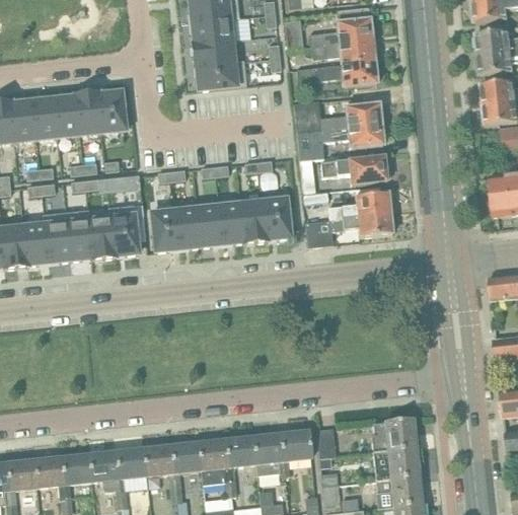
[(189,0),(191,22),(239,17),(237,0),(189,0)]
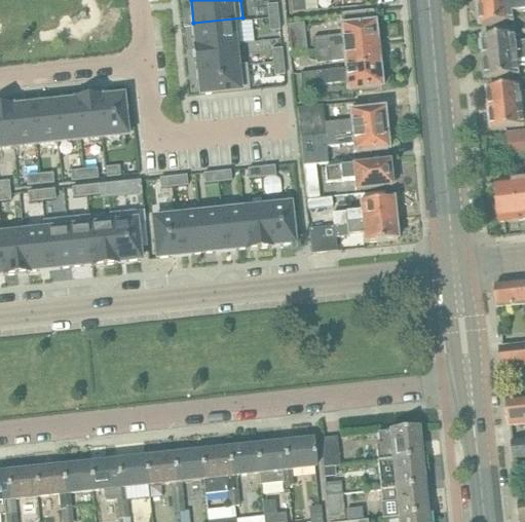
[(479,0),(482,22),(515,17),(514,8),(524,7),(524,0),(479,0)]
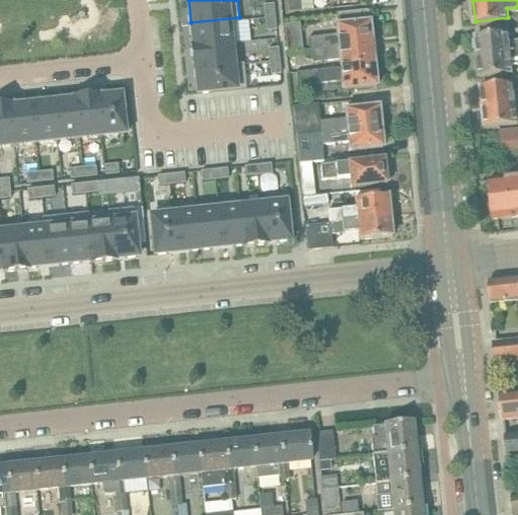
[(275,13),(274,1),(264,2),(265,15),(275,13)]
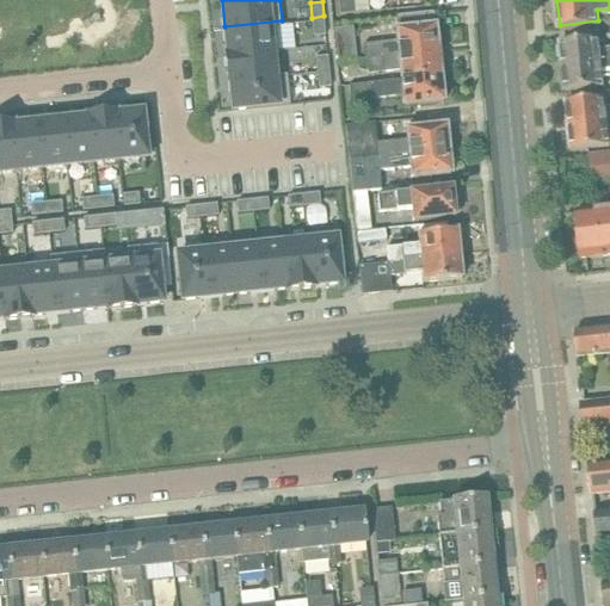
[(368,54),(439,47),(435,8),(396,12),(399,26),(396,26),(398,37),(367,41),(368,54)]
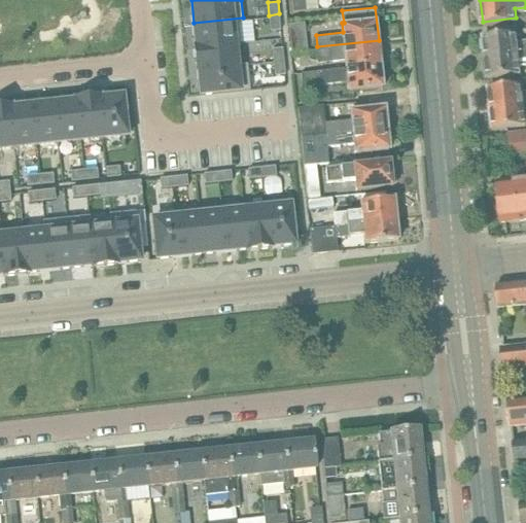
[(279,13),(269,15),(271,28),(281,27),(279,13)]
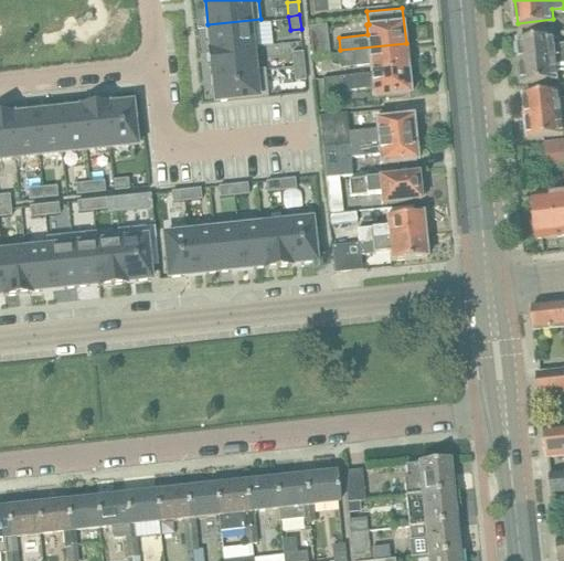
[(261,19),(208,24),(211,48),(209,48),(209,49),(257,43),(255,21),(261,20),(261,19)]
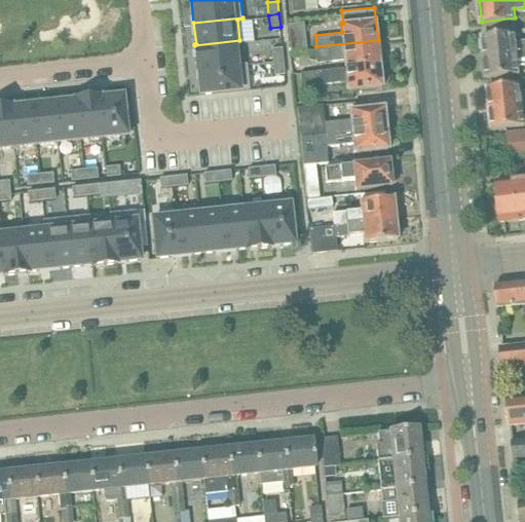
[(485,53),(524,49),(524,37),(517,38),(516,30),(483,34),(485,53)]
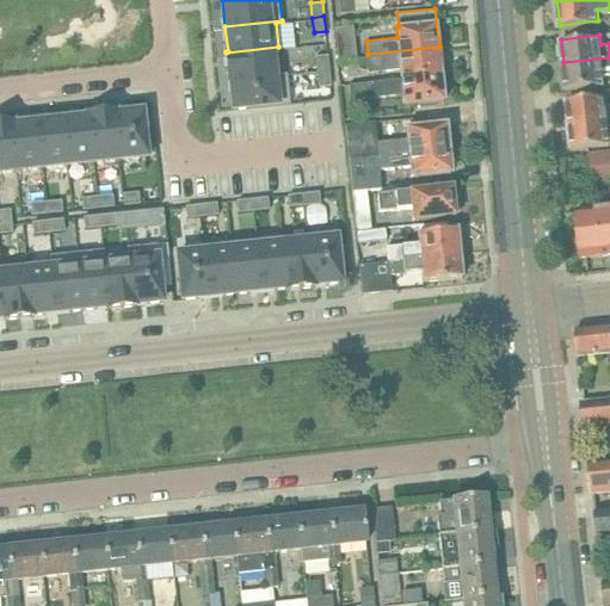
[(278,47),(226,53),(229,78),(288,72),(287,70),(276,72),(273,49),(279,48),(278,47)]
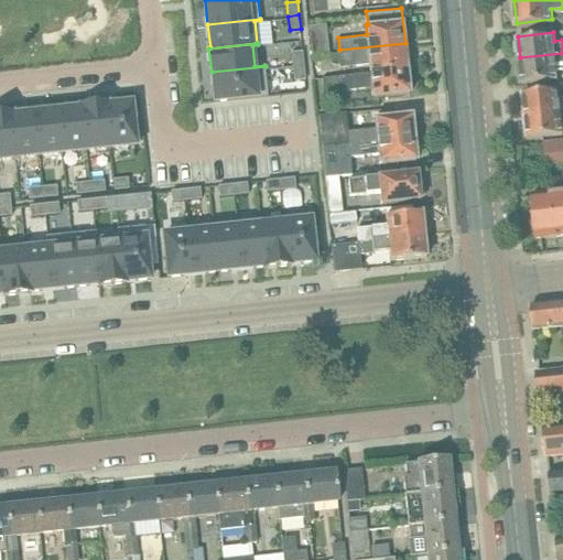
[(405,43),(339,50),(340,61),(340,65),(370,62),(371,70),(408,65),(405,43)]
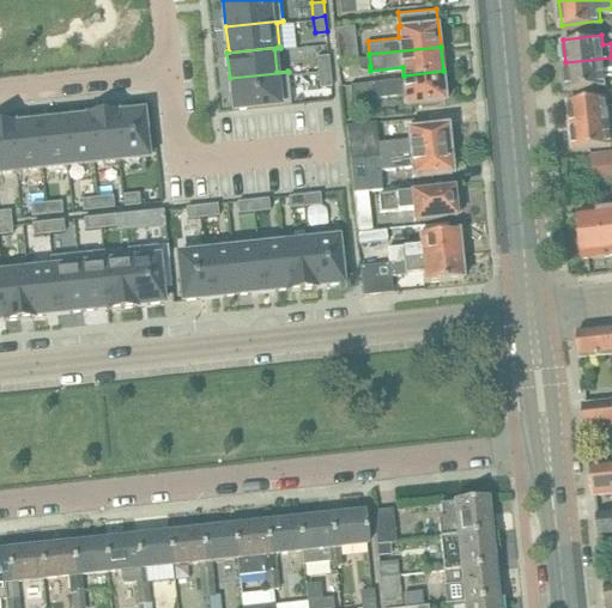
[(331,67),(328,53),(316,54),(319,68),(331,67)]
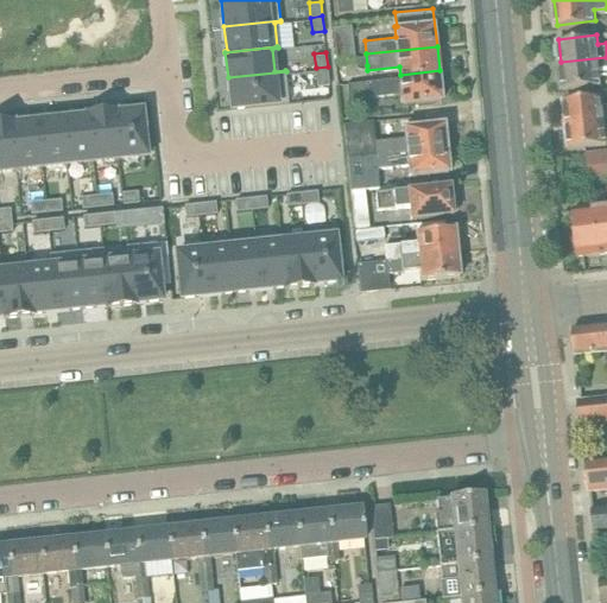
[(366,54),(356,55),(358,63),(362,67),(367,65),(366,54)]
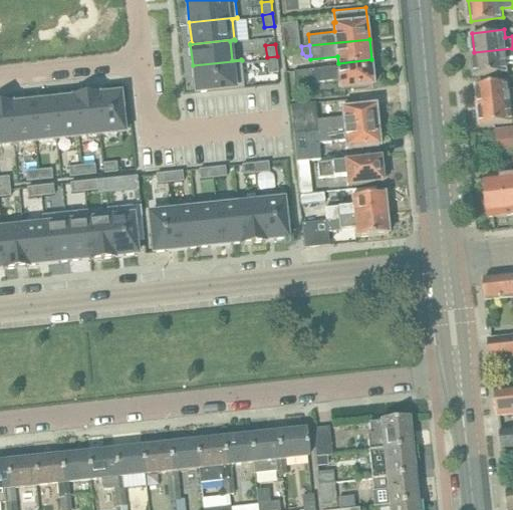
[(512,48),(474,52),(476,72),(508,69),(508,60),(512,59),(512,48)]
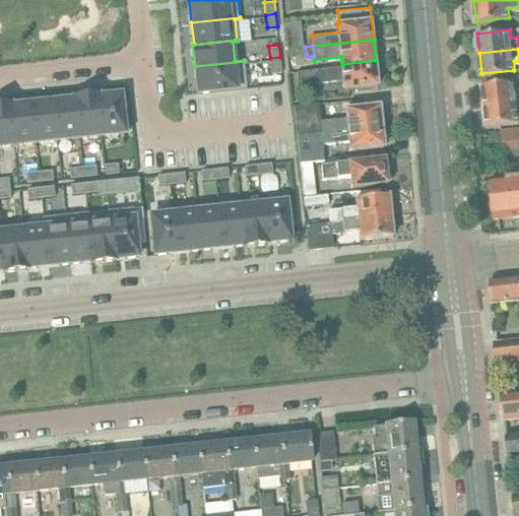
[(280,57),(270,58),(271,71),(281,70),(280,57)]
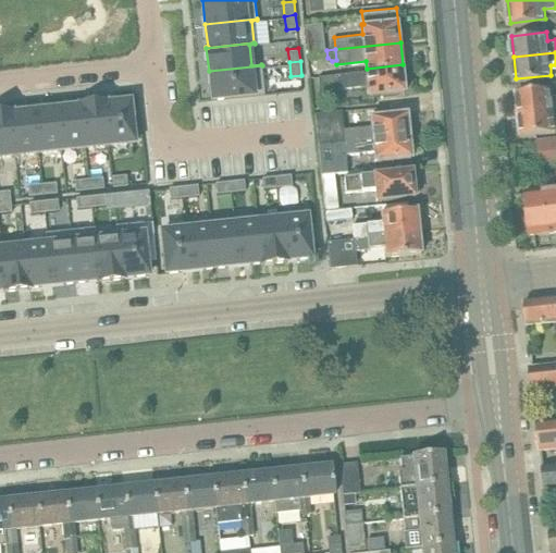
[(367,69),(337,72),(320,74),(320,84),(337,82),(338,86),(368,83),(369,94),(405,89),(403,64),(367,69)]
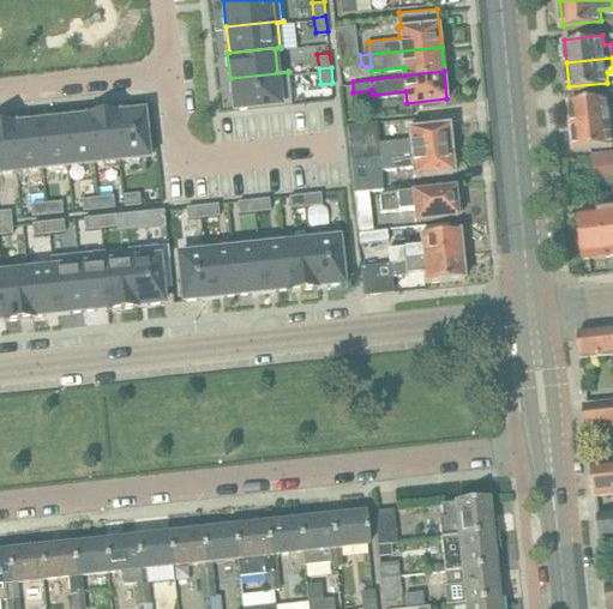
[(289,72),(230,78),(230,79),(232,79),(234,107),(292,101),(289,72)]
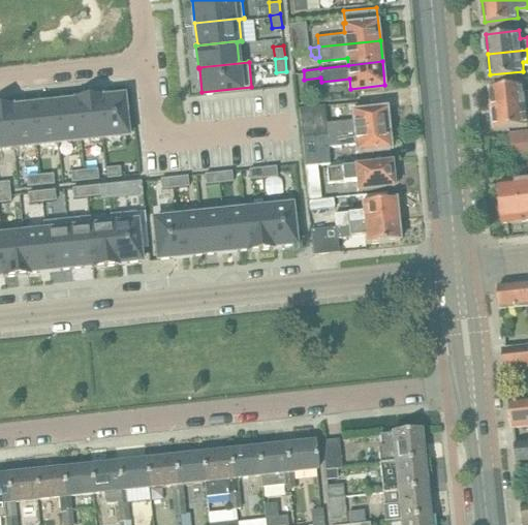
[(527,89),(525,90),(524,82),(491,85),(493,105),(527,101),(527,89)]
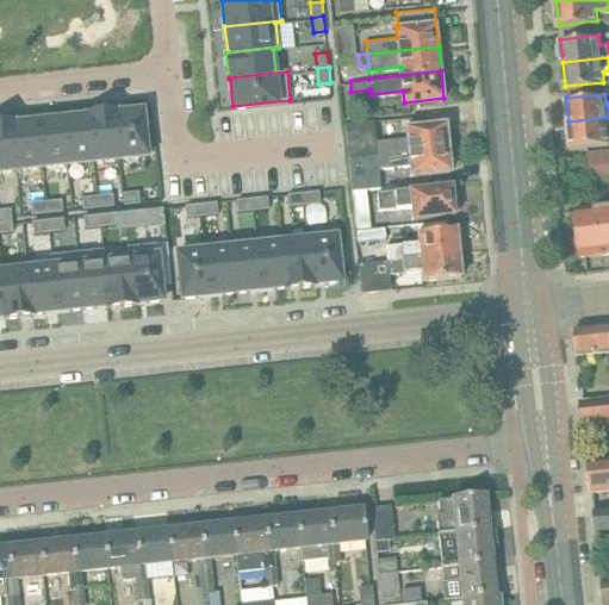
[(119,156),(148,153),(143,107),(115,111),(119,156)]
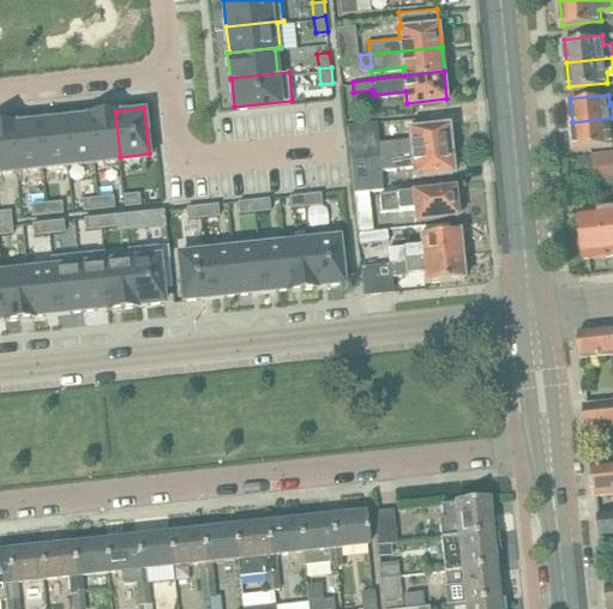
[(95,160),(120,157),(115,112),(115,110),(89,113),(90,114),(95,160)]
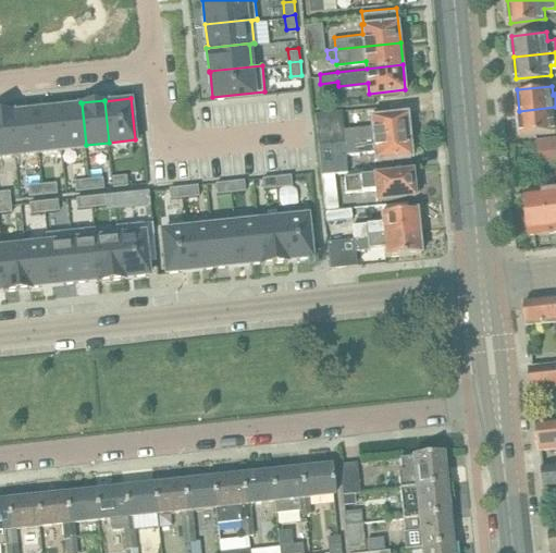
[(82,103),(58,106),(62,147),(86,145),(82,103)]
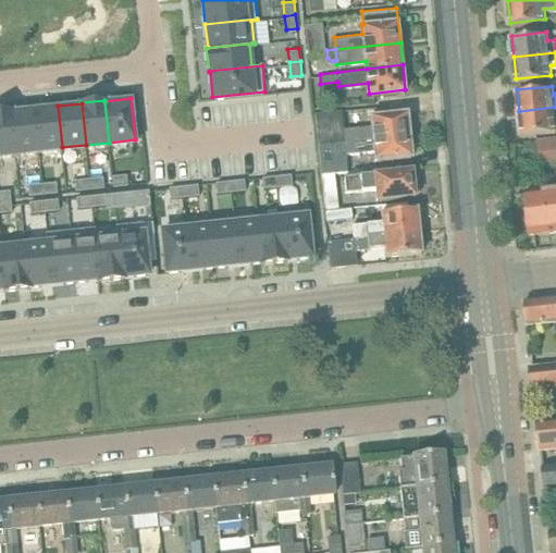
[(58,106),(35,109),(39,150),(62,147),(58,106)]
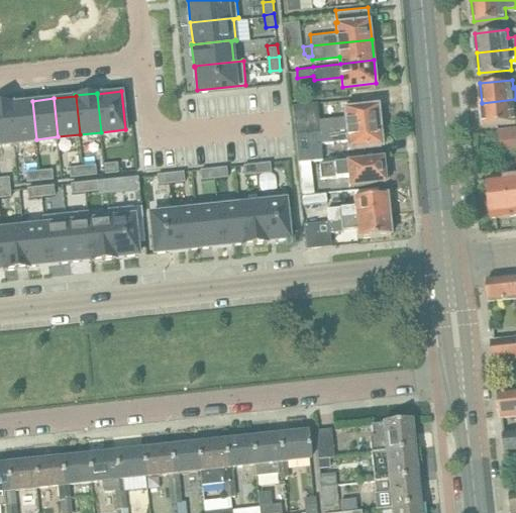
[(345,114),(318,117),(316,99),(294,101),(297,130),(381,123),(378,103),(344,106),(345,114)]
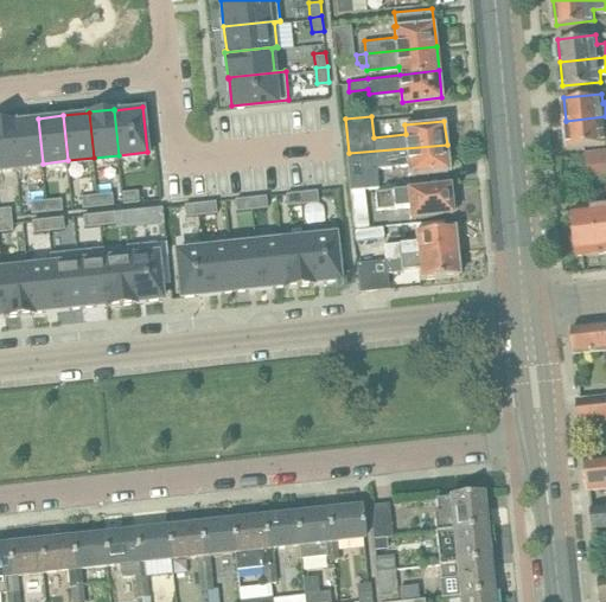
[(605,116),(566,121),(568,145),(605,141),(605,116)]
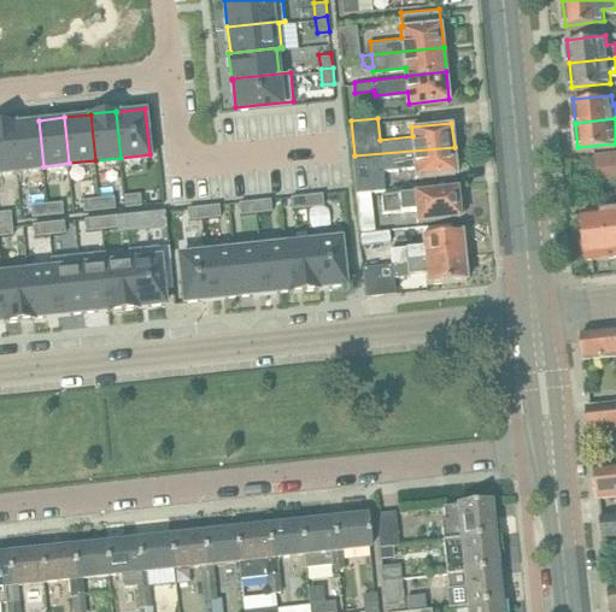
[(39,121),(12,123),(17,169),(44,166),(39,121)]
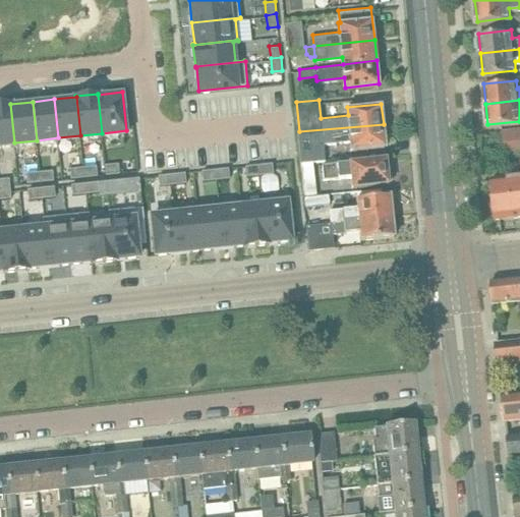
[(0,144),(14,142),(10,104),(10,103),(0,103),(0,144)]
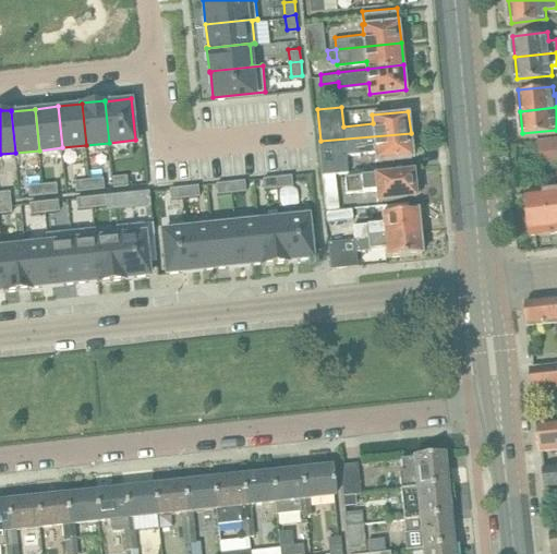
[(411,133),(321,141),(324,171),(336,169),(348,168),(347,153),(375,149),(376,158),(413,155),(411,133)]
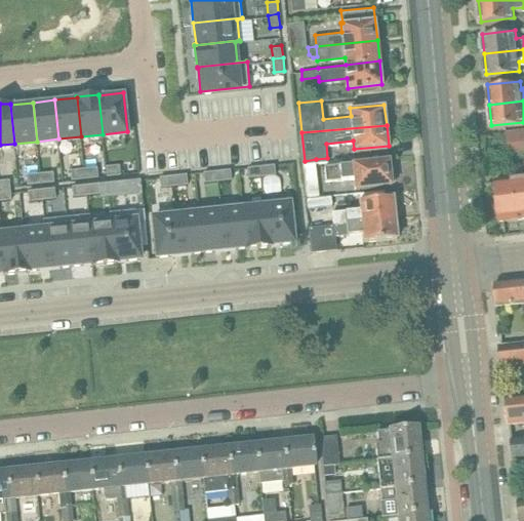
[(523,127),(509,130),(511,151),(523,149),(523,127)]
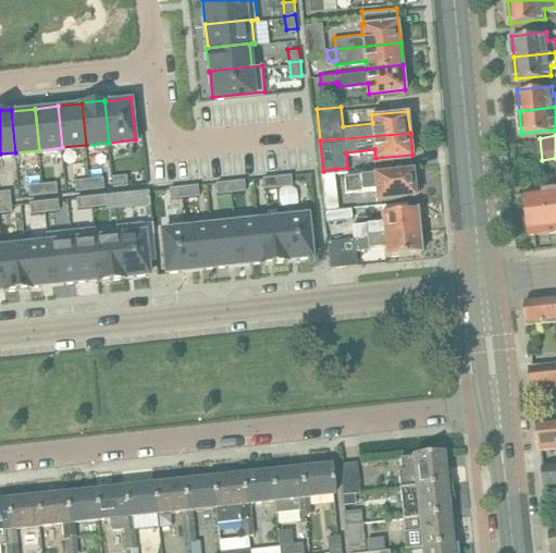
[(414,168),(345,174),(346,189),(377,187),(378,197),(416,194),(414,168)]
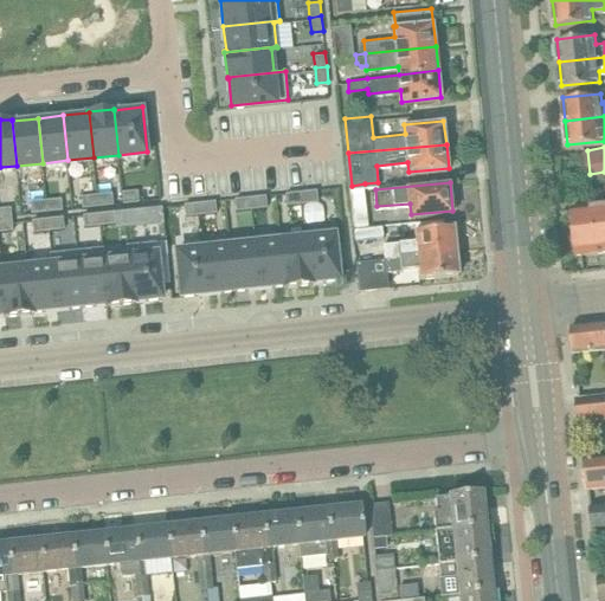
[(352,186),(351,186),(352,206),(366,204),(365,183),(352,186)]
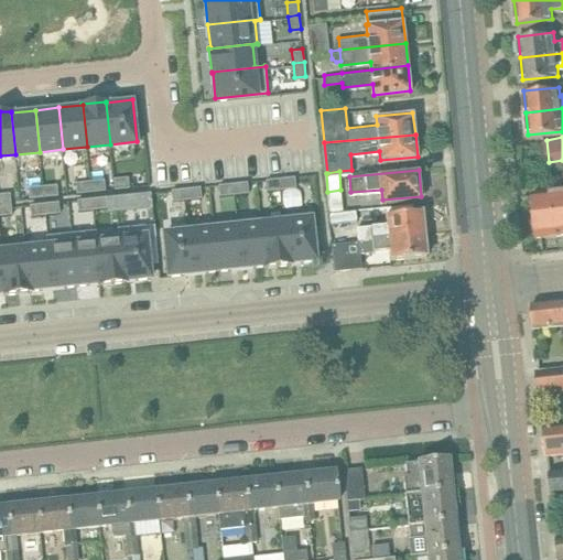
[(114,175),(115,186),(129,185),(128,174),(114,175)]
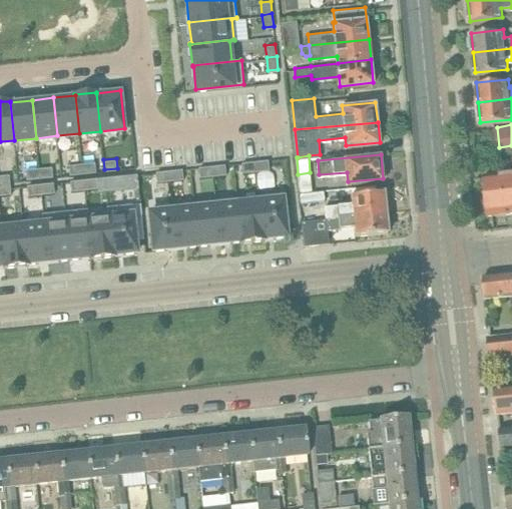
[(257,169),(270,168),(269,158),(256,160),(257,169)]
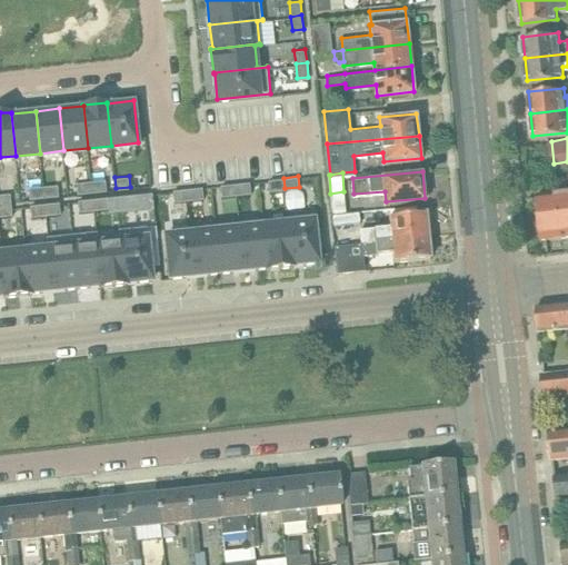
[(92,191),(107,189),(106,178),(91,180),(92,191)]
